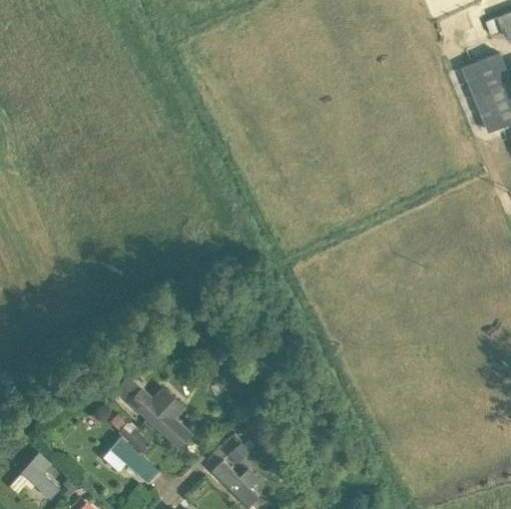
[(510,11),(496,18),(506,40),(510,37),(510,11)]
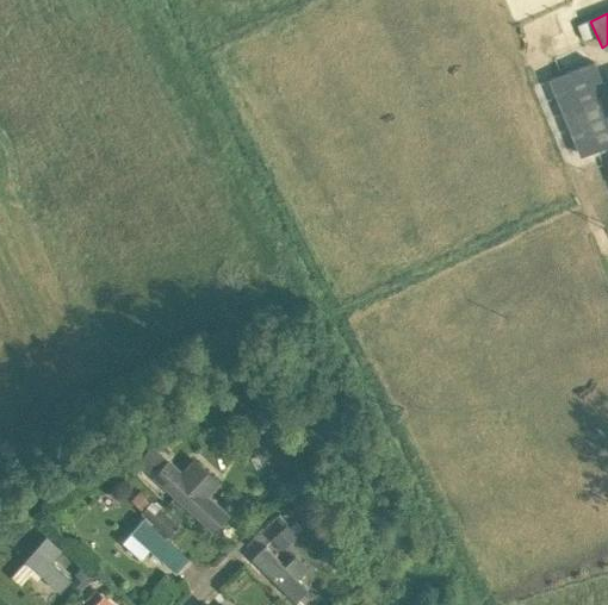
[(547,61),(551,74),(582,64),(578,52),(547,61)]
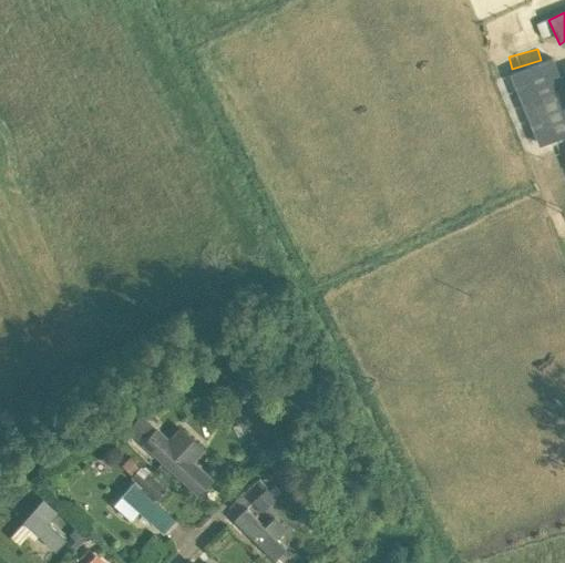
[(551,61),(512,77),(541,147),(564,137),(564,114),(556,93),(563,91),(551,61)]
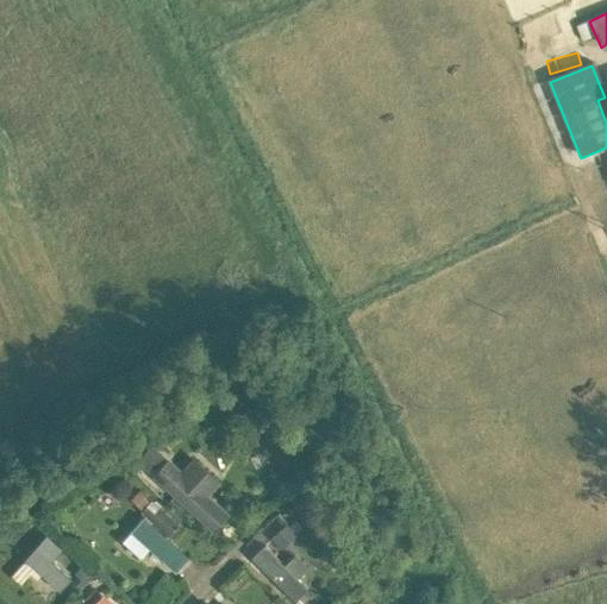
[(193,464),(180,478),(166,466),(155,478),(212,530),(224,517),(201,497),(214,483),(193,464)]
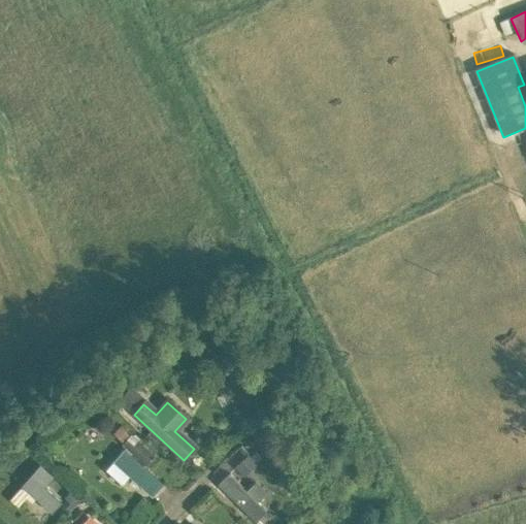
[(160,486),(123,452),(112,462),(151,496),(160,486)]
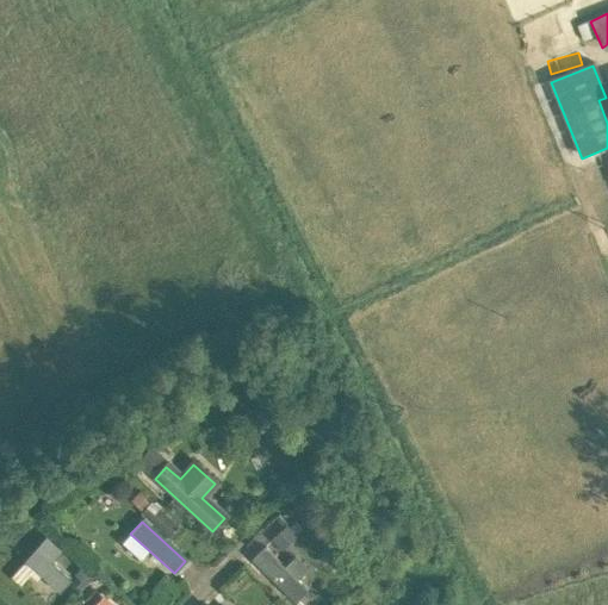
[(305,591),(264,549),(252,561),(295,603),(305,591)]
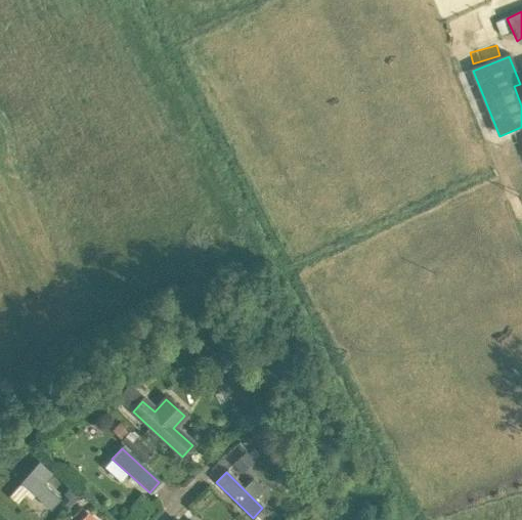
[(59,500),(30,473),(20,483),(50,510),(59,500)]
